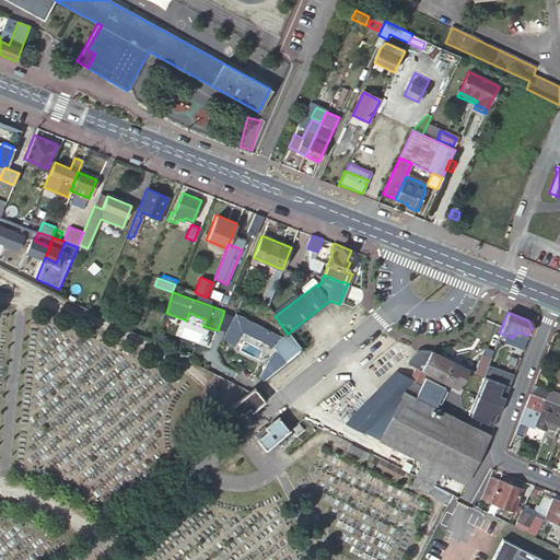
[(265,364),(272,372),(300,349),(288,334),(287,333),(277,340),(272,348),(276,351),(268,359),(265,364)]
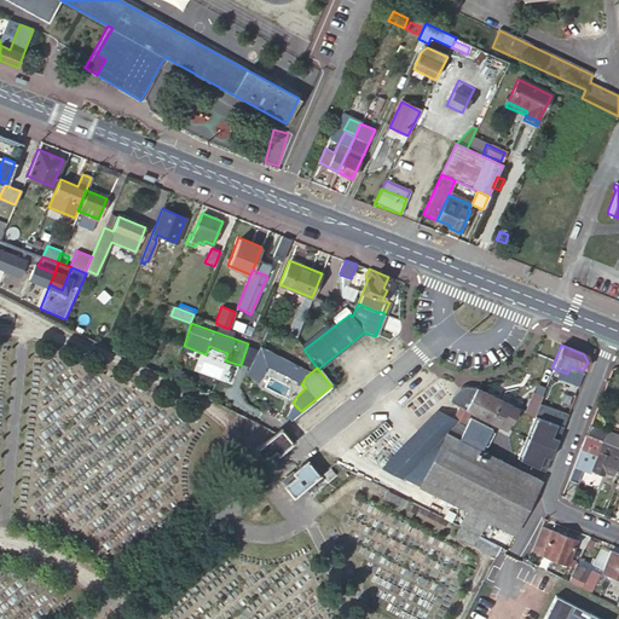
[(446,399),(495,426),(507,404),(474,388),(464,387),(446,399)]
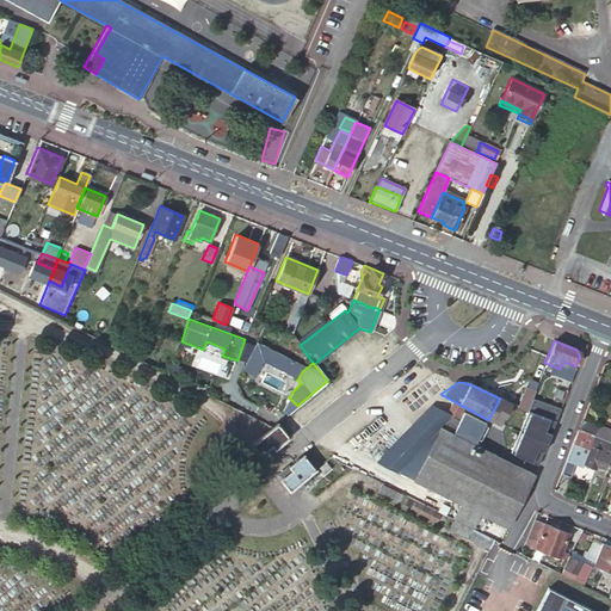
[(519,407),(529,409),(536,389),(525,387),(519,407)]
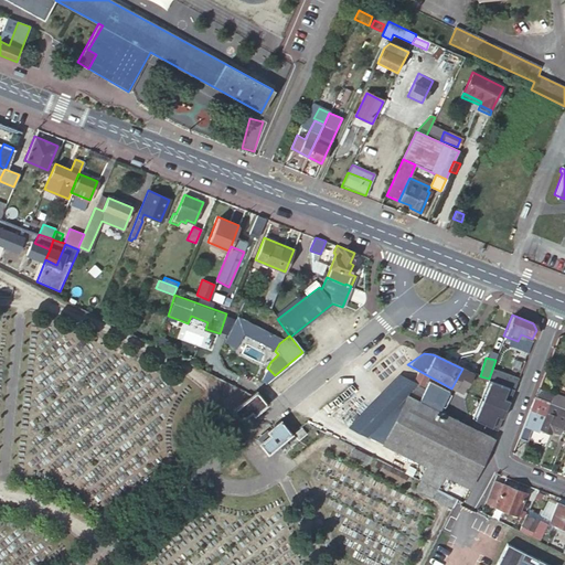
[(54,408),(39,427),(43,450),(54,447),(43,459),(62,455),(65,467),(83,464),(74,473),(100,496),(109,486),(105,469),(123,465),(110,415),(110,414),(116,407),(115,402),(107,403),(100,374),(97,379),(95,372),(85,374),(83,363),(61,388),(55,384),(57,392),(60,390),(66,396),(57,398),(63,403),(51,406),(54,408)]
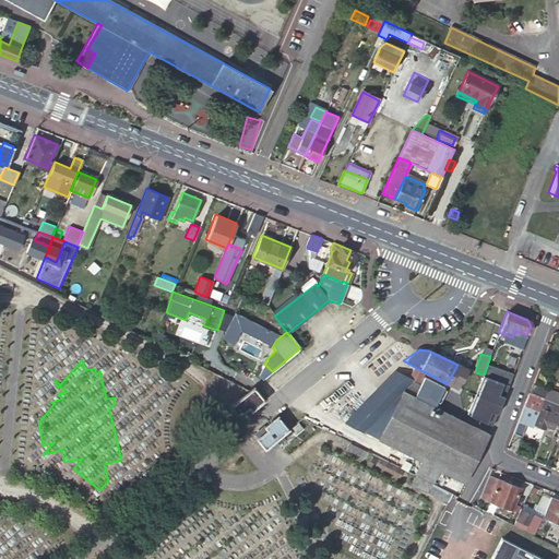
[(409,380),(393,371),(346,423),(363,431),(409,380)]
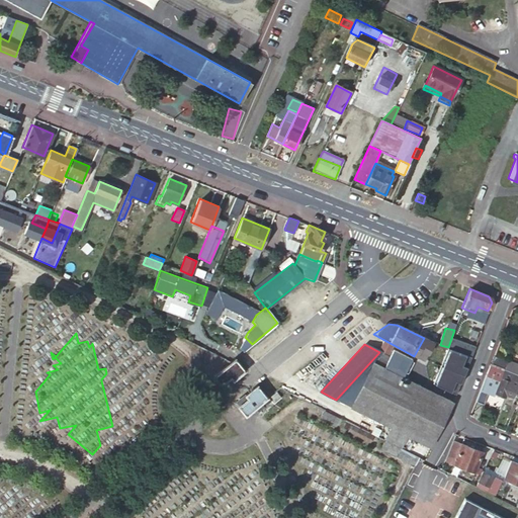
[(462,354),(469,357),(473,348),(465,345),(462,354)]
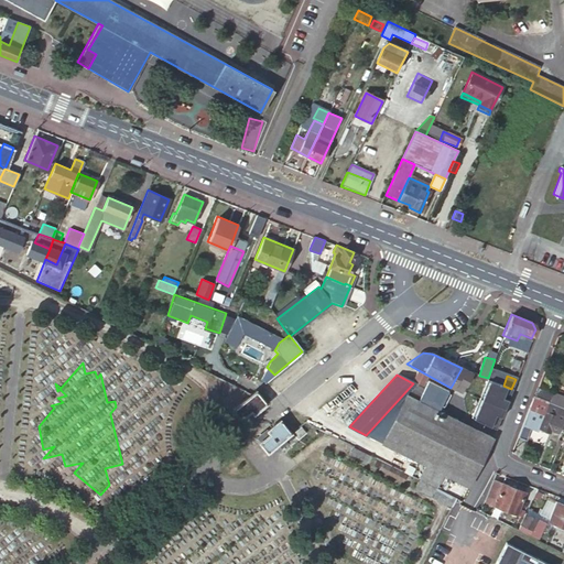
[(414,384),(405,394),(490,438),(497,426),(470,412),(475,403),(453,391),(447,401),(414,384)]
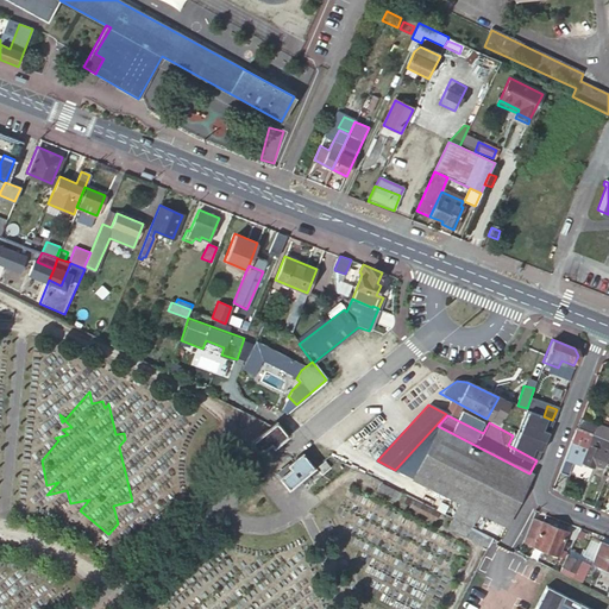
[(595,424),(578,418),(575,427),(598,437),(601,431),(592,427),(595,424)]
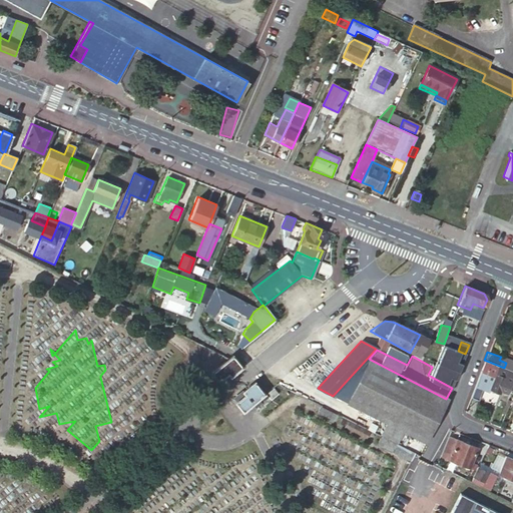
[(234,374),(242,368),(232,355),(228,359),(211,372),(217,381),(218,380),(226,374),(229,378),(230,376),(234,374)]
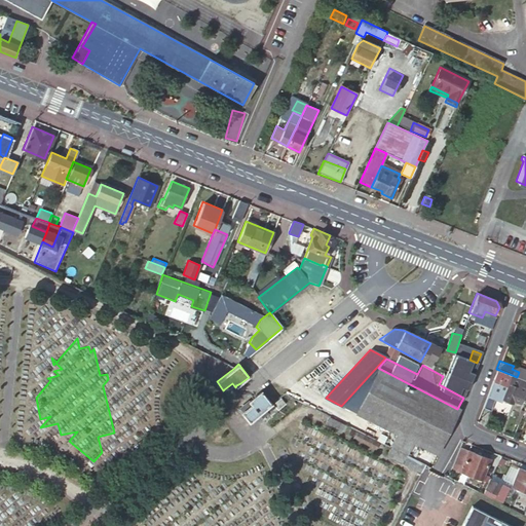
[(340,373),(333,365),(318,376),(326,385),(340,373)]
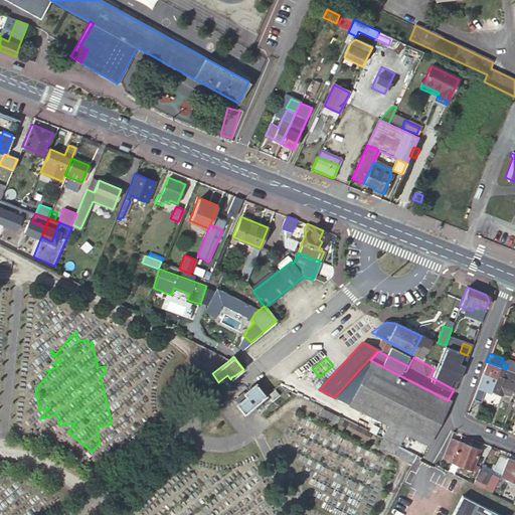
[(448,400),(370,360),(336,398),(387,424),(403,433),(425,444),(448,400)]
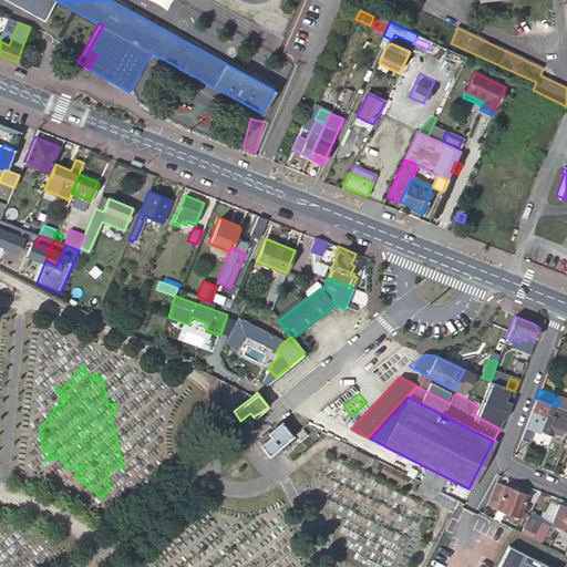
[(564,419),(566,419),(566,410),(557,406),(535,398),(532,406),(547,412),(545,418),(539,430),(548,433),(550,430),(558,433),(564,419)]
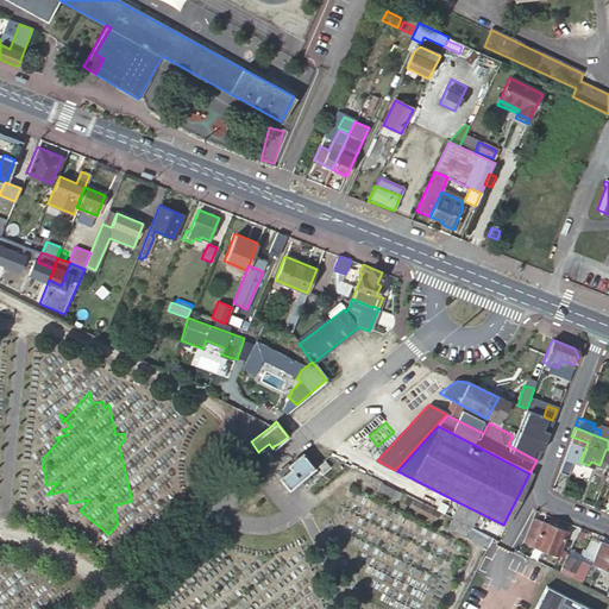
[(569,441),(576,445),(585,449),(588,443),(571,437),(569,441)]
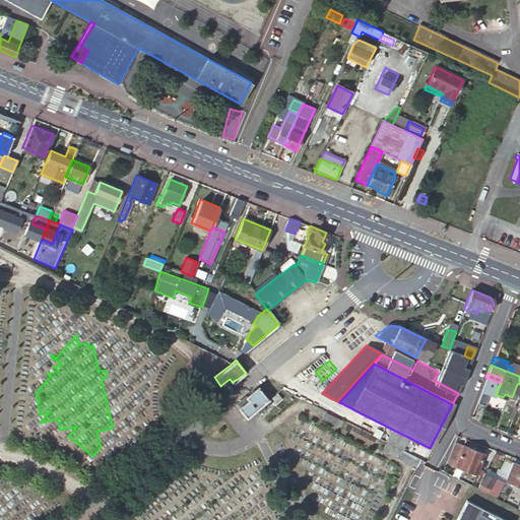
[(485,377),(475,403),(481,405),(492,380),(485,377)]
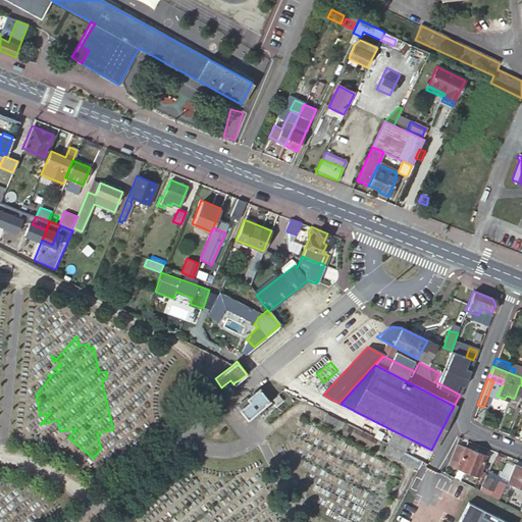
[(236,383),(235,382),(233,384),(230,380),(222,386),(226,392),(236,383)]
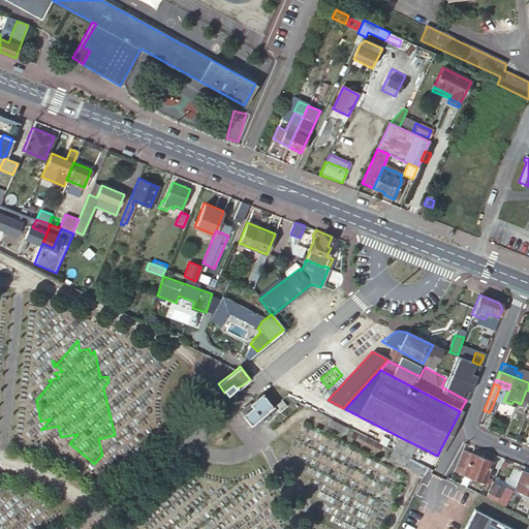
[(274,409),(272,406),(261,395),(254,401),(249,404),(251,407),(243,414),(242,414),(250,424),(258,416),(261,419),(274,409)]
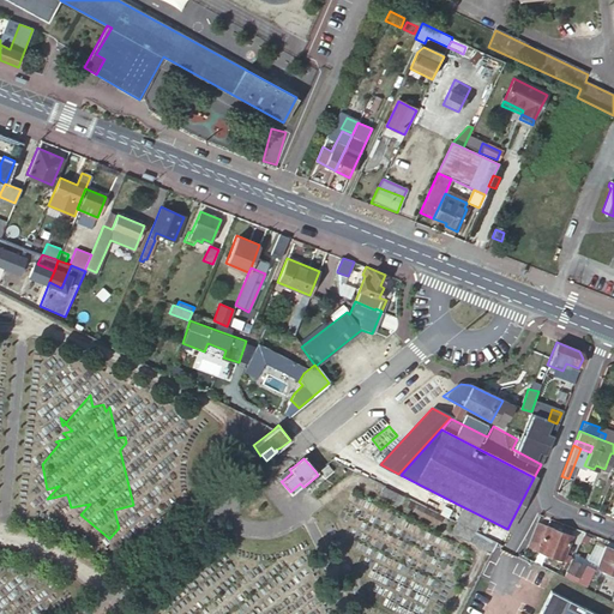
[(331,471),(326,465),(319,471),(323,479),(331,471)]
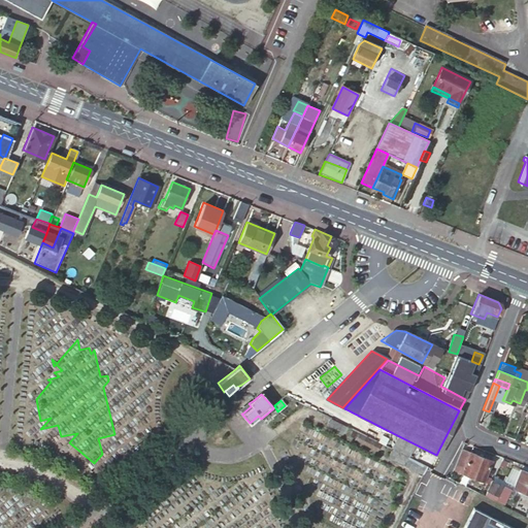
[(344,432),(348,427),(330,418),(327,424),(344,432)]
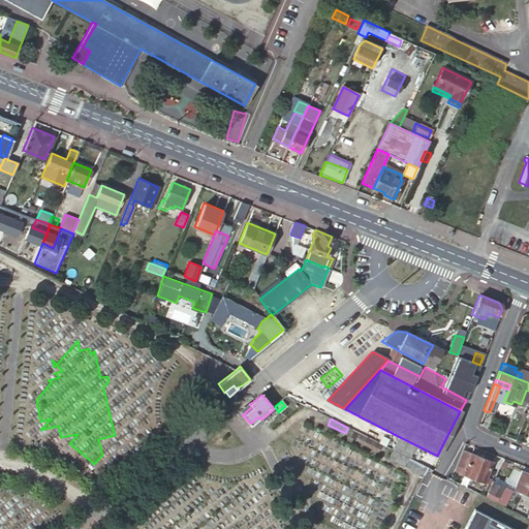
[(380,445),(358,434),(354,440),(377,452),(380,445)]
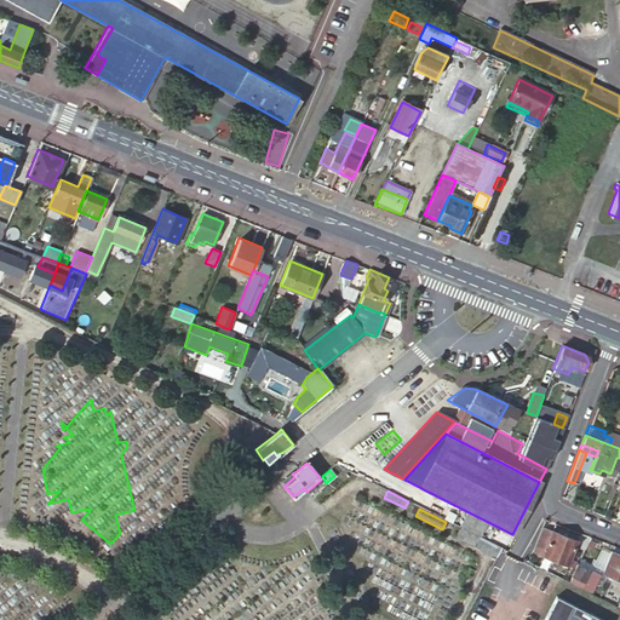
[(486,521),(466,511),(459,524),(480,534),(486,521)]
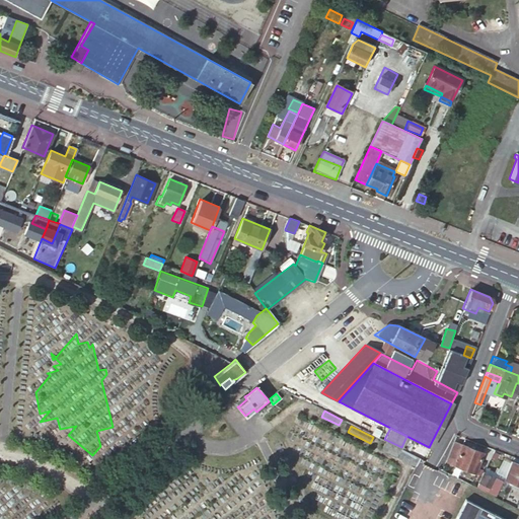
[(415,466),(419,458),(384,441),(380,449),(415,466)]
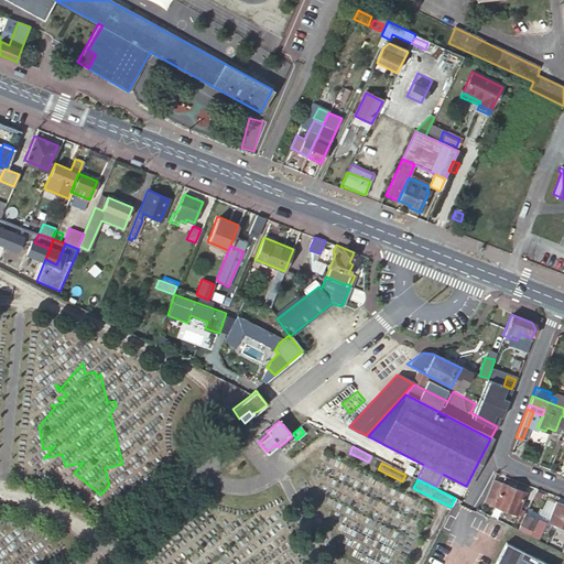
[(491,481),(483,502),(514,514),(522,492),(500,484),(491,481)]
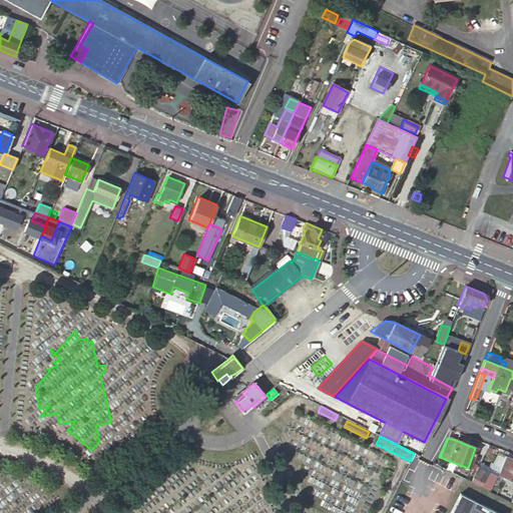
[(497,472),(503,459),(495,455),(489,468),(497,472)]
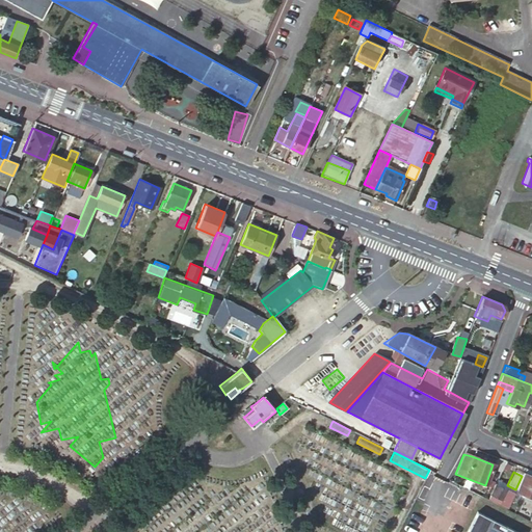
[(531,477),(524,474),(516,491),(531,497),(531,477)]
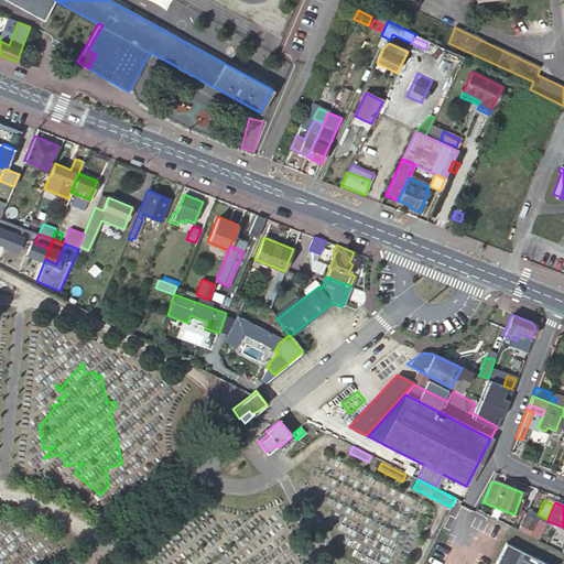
[(545,523),(546,519),(538,514),(527,509),(524,513),(545,523)]
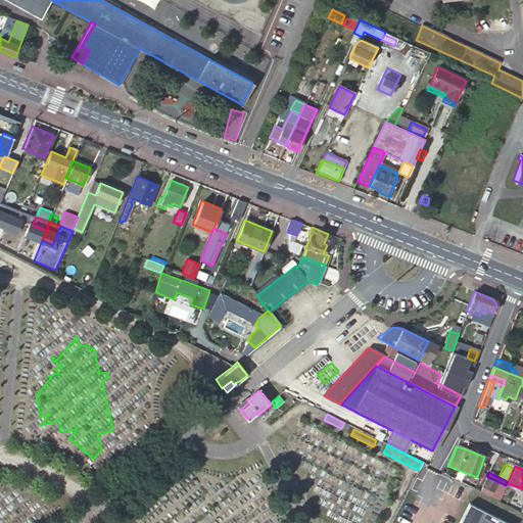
[(486,476),(481,489),(500,498),(506,485),(486,476)]
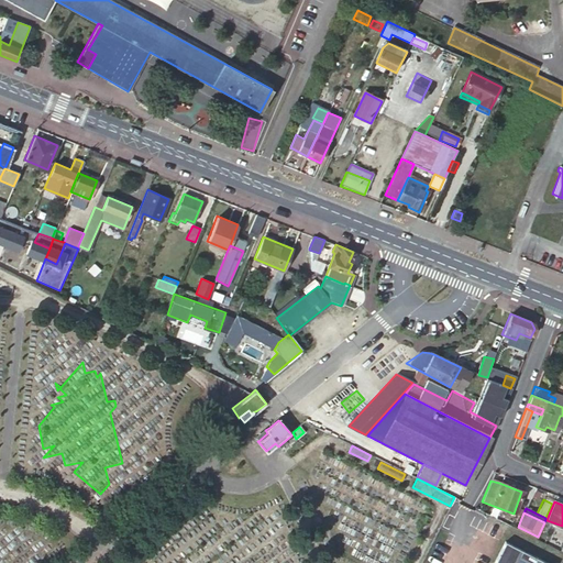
[(547,562),(506,542),(495,562),(547,562)]
